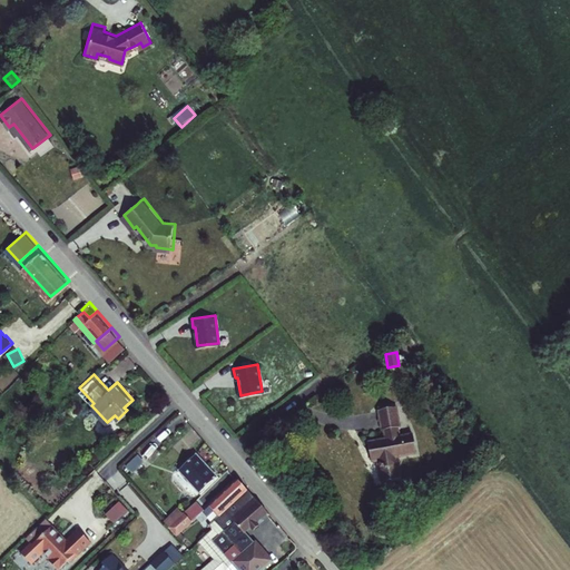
[(412,434),(399,436),(396,426),(399,426),(394,406),(377,410),(381,430),(383,429),(385,439),(367,442),(371,461),(376,460),(381,481),(400,478),(395,457),(416,453),(412,434)]
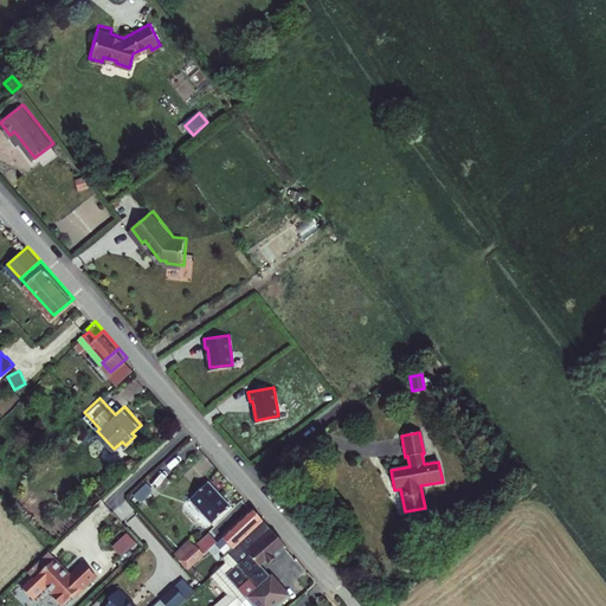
[(206,513),(224,497),(207,479),(191,496),(206,513)]
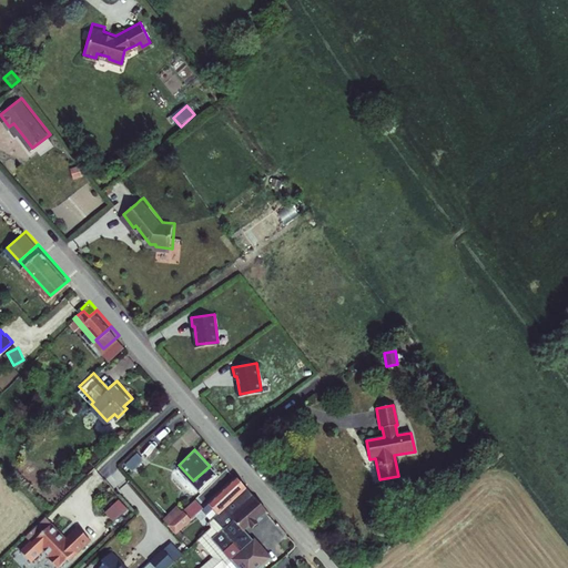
[(127,465),(134,472),(145,459),(139,453),(127,465)]
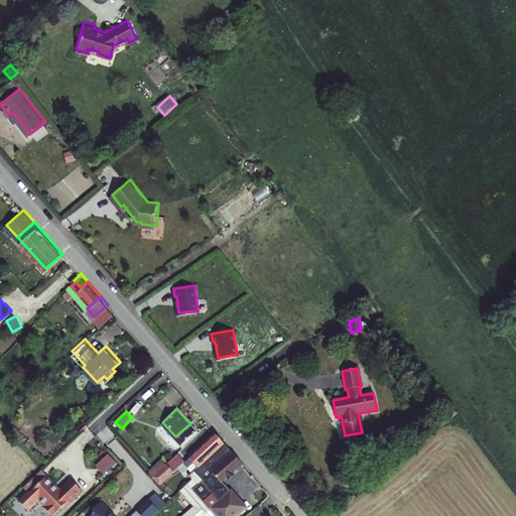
[(190,423),(175,436),(179,441),(195,428),(190,423)]
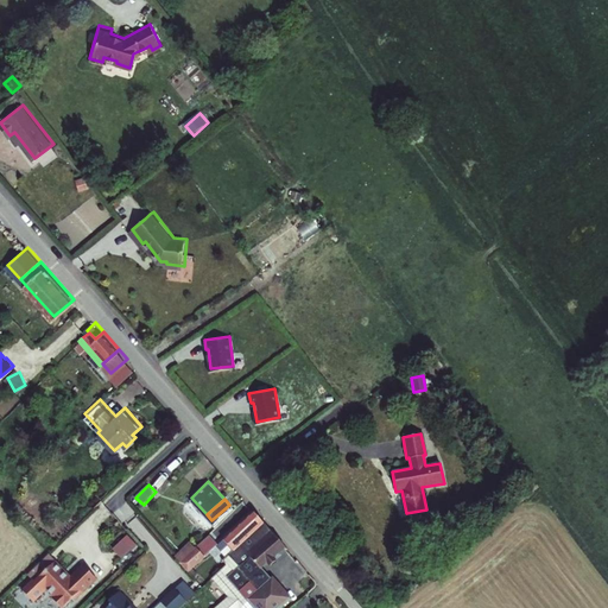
[(263,515),(254,506),(217,539),(227,550),(263,515)]
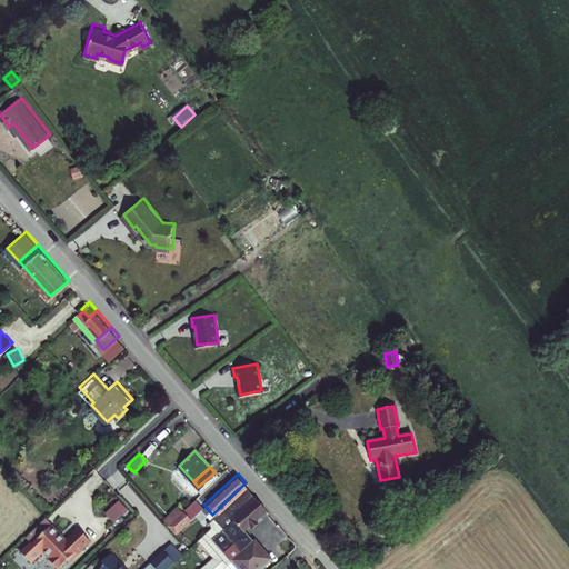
[(246,482),(212,515),(216,518),(218,516),(249,487),(246,482)]
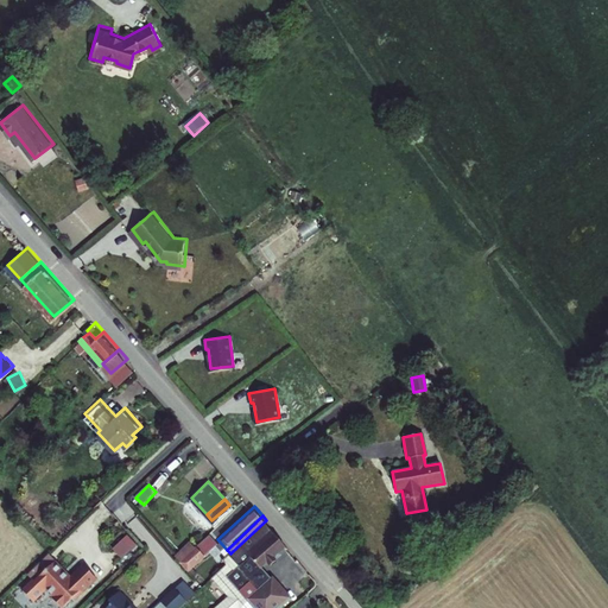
[(266,520),(233,551),(241,561),(229,570),(232,574),(239,568),(245,575),(259,562),(263,565),(265,563),(263,561),(285,540),(266,520)]
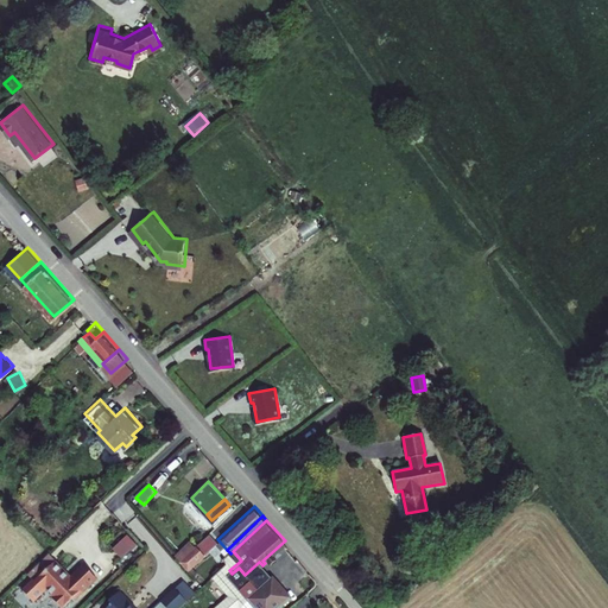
[(125,559),(140,545),(130,534),(114,549),(125,559)]
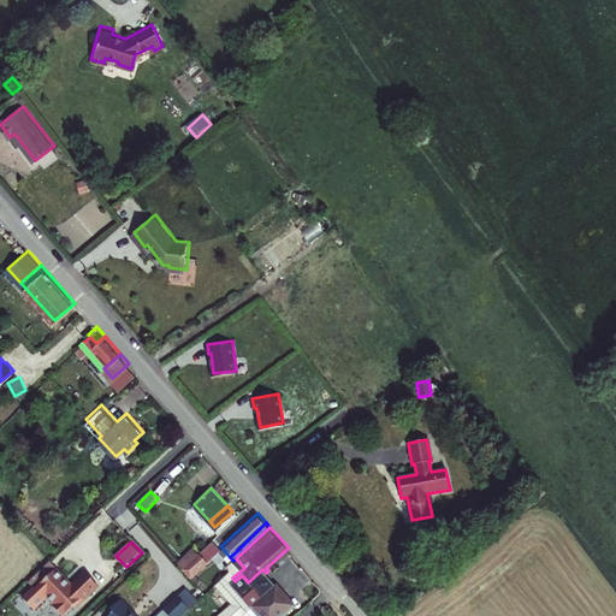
[(184,564),(199,549),(194,544),(178,558),(184,564)]
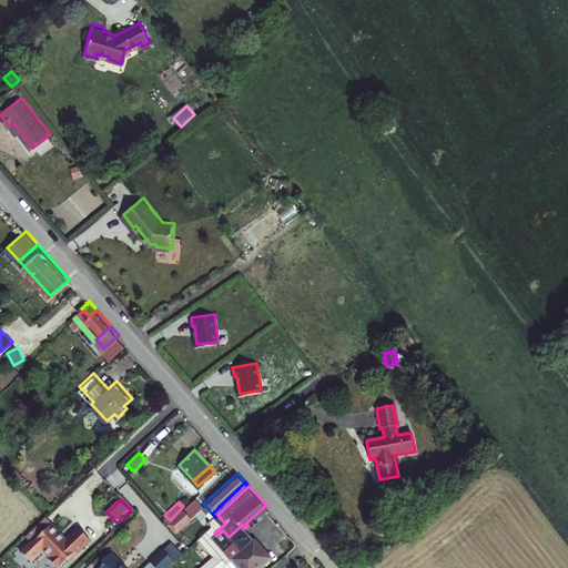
[(170,520),(176,528),(192,514),(184,506),(183,506),(170,520)]
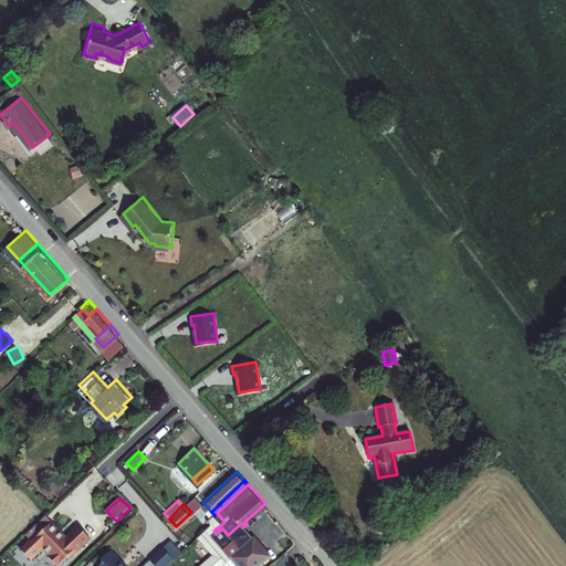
[(53,515),(33,535),(41,544),(44,542),(51,549),(50,551),(59,561),(72,547),(74,548),(92,533),(79,520),(66,532),(61,525),(61,524),(53,515)]
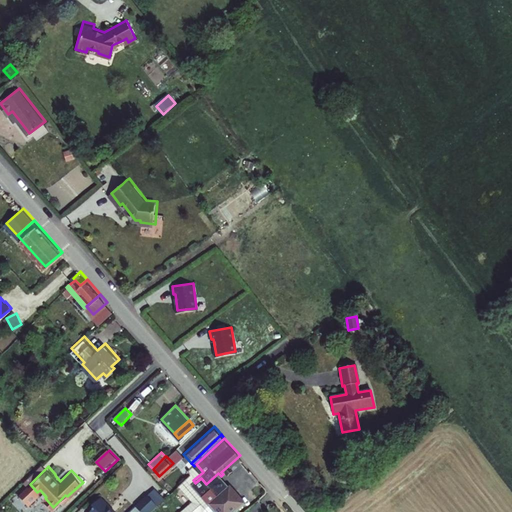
[(205,485),(215,495),(219,491),(235,509),(245,500),(223,474),(221,476),(218,473),(206,484),(205,485)]
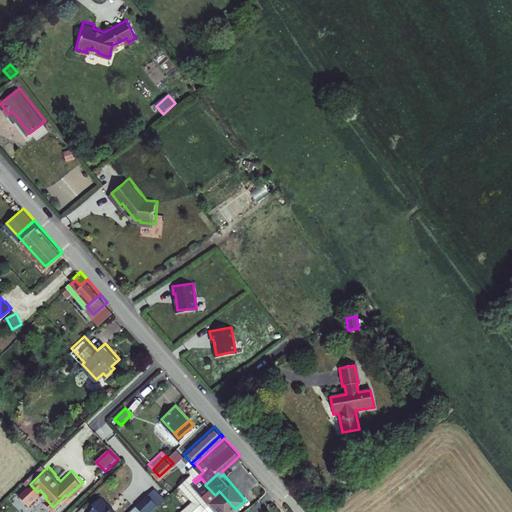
[(205,485),(206,484),(201,478),(195,483),(210,499),(215,495),(205,485)]
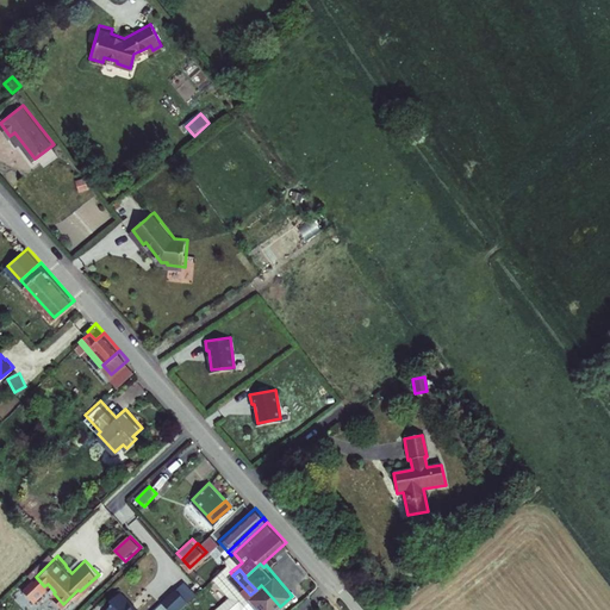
[(162,597),(174,609),(188,596),(176,584),(162,597)]
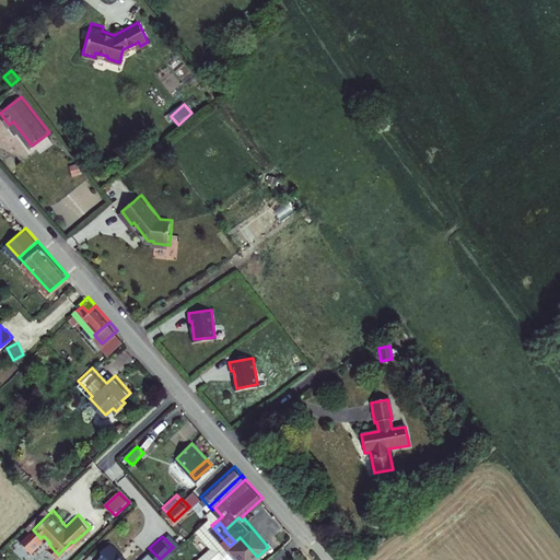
[(240,537),(235,541),(253,559),(257,557),(240,537)]
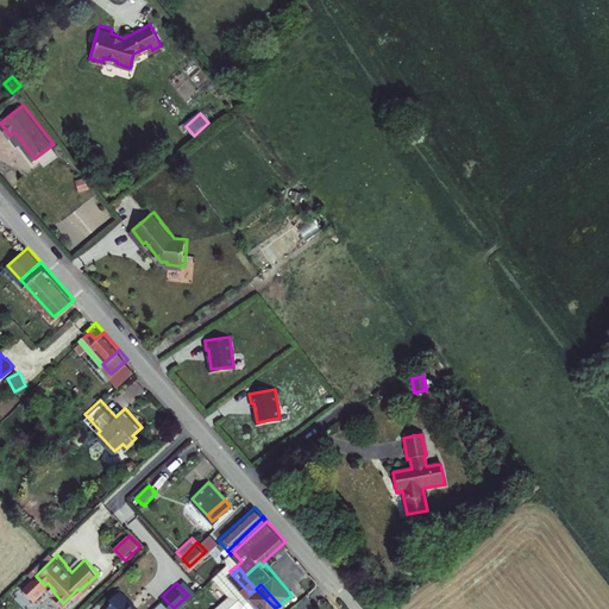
[(124,608),(133,600),(132,598),(133,597),(121,585),(111,595),(113,597),(104,608),(124,608)]
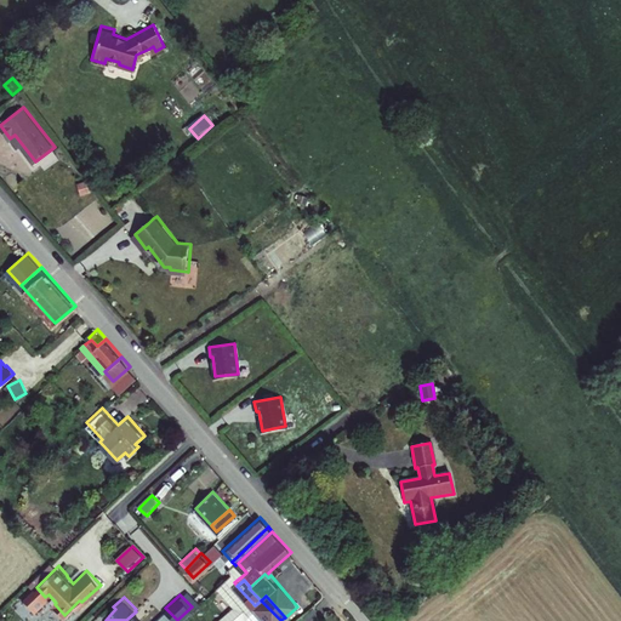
[(261,600),(278,620),(279,620),(280,620),(261,600)]
